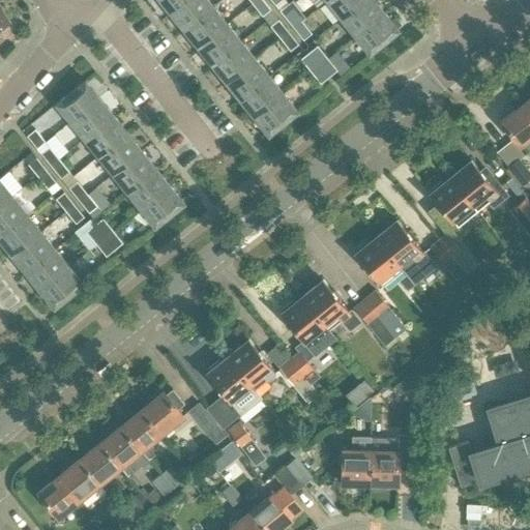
[(170,13),(185,0),(158,0),(164,5),(165,4),(171,10),(169,12),(170,13)]
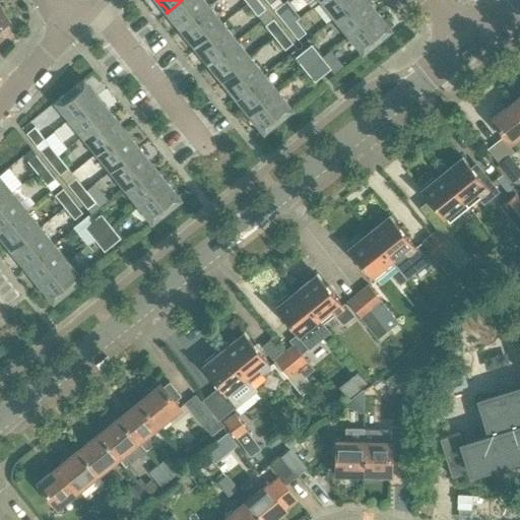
[(182,28),(209,6),(203,0),(182,0),(167,13),(174,22),(176,21),(182,28)]
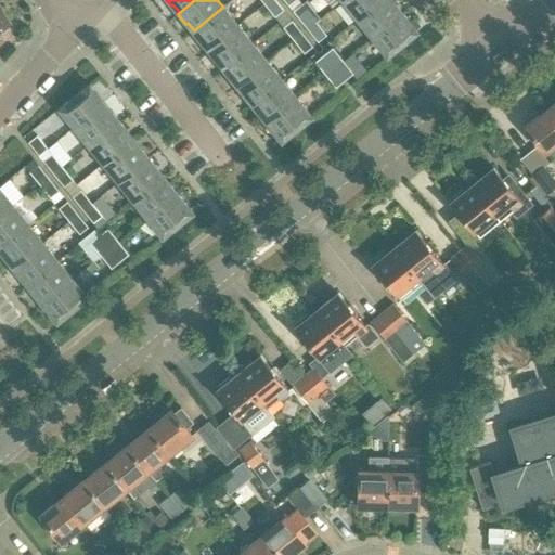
[(274,0),(269,0),(265,4),(274,17),(283,10),(274,0)]
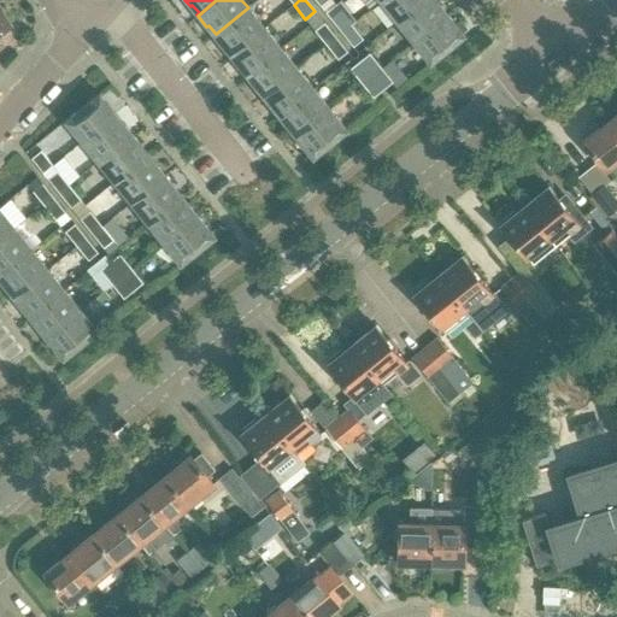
[(397,22),(423,0),(381,0),(380,1),(397,22)]
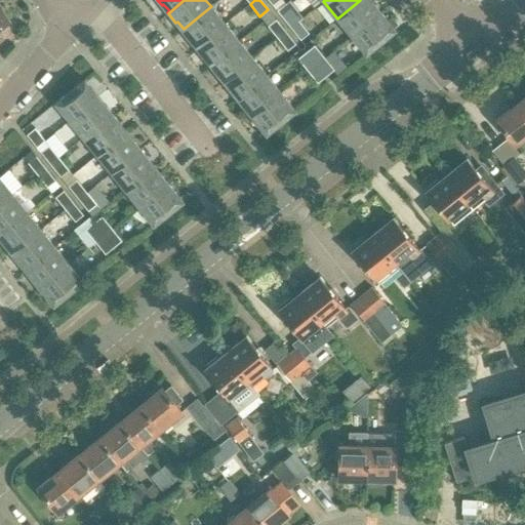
[(367,0),(360,0),(337,18),(352,36),(380,12),(373,2),(371,4),(367,0)]
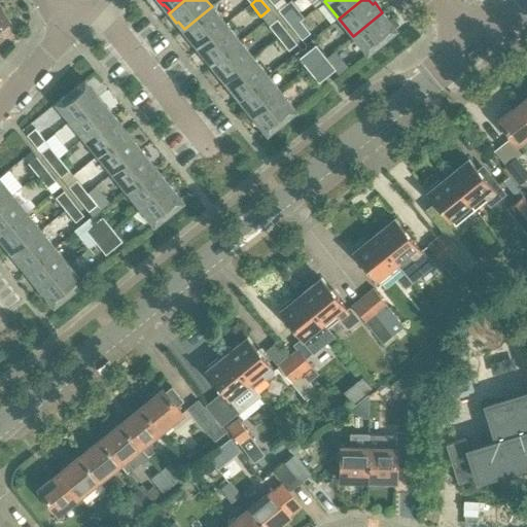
[(291,1),(278,11),(291,28),(300,22),(305,18),(291,1)]
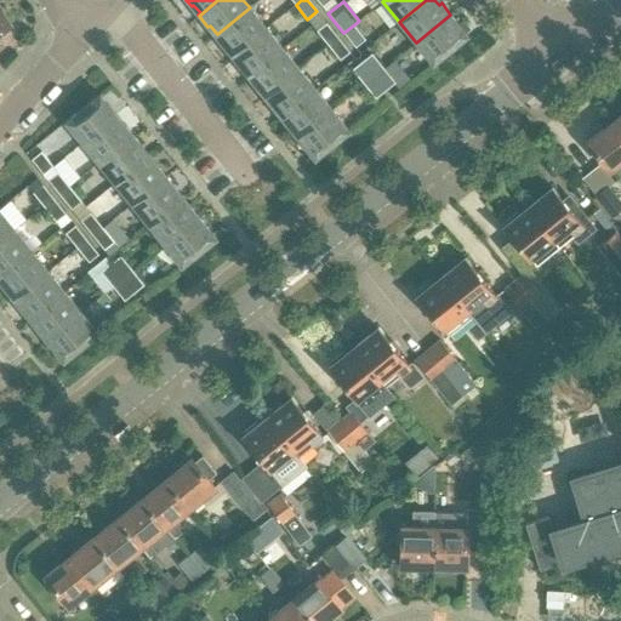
[(250,7),(217,34),(224,43),(222,45),(232,56),(267,28),(250,7)]
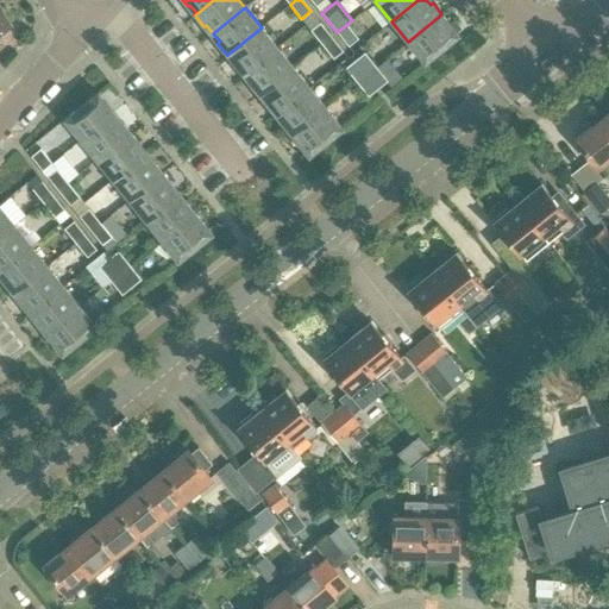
[(0,8),(0,31),(10,26),(0,8)]
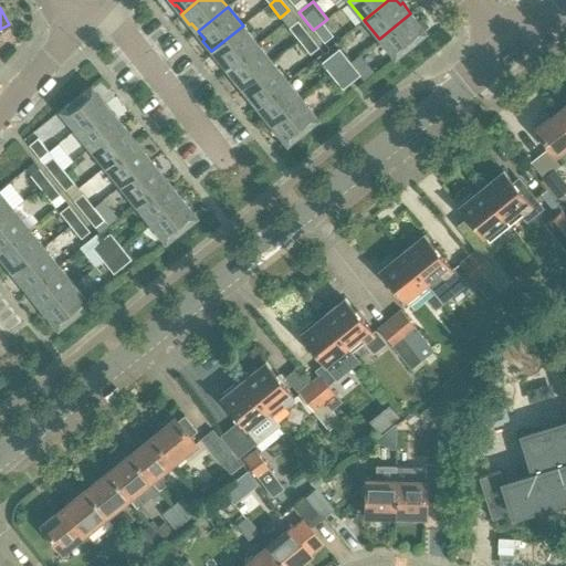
[(410,13),(379,39),(395,58),(397,56),(400,56),(406,52),(407,49),(427,32),(410,13)]
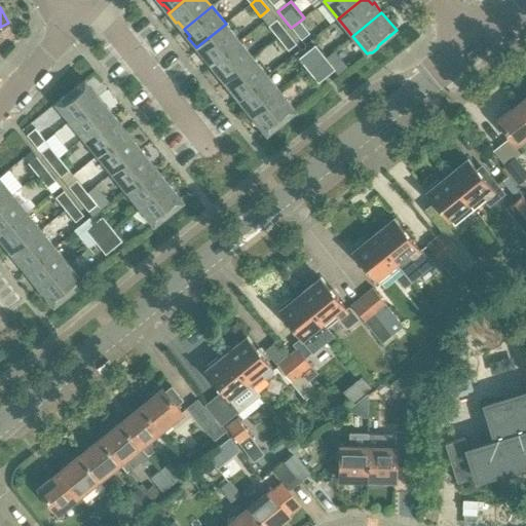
[(278,38),(287,32),(276,20),(268,26),(278,38)]
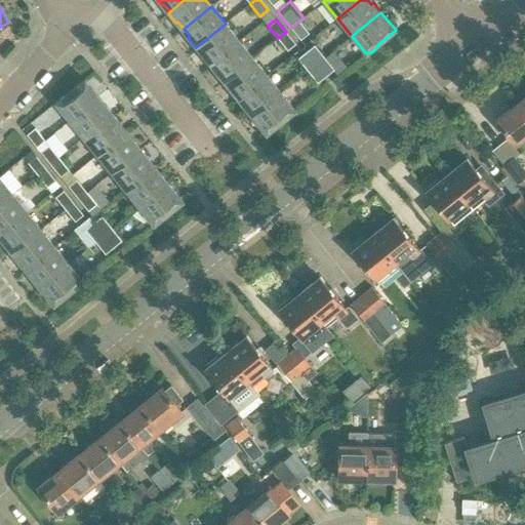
[(298,22),(290,28),(300,40),(309,34),(298,22)]
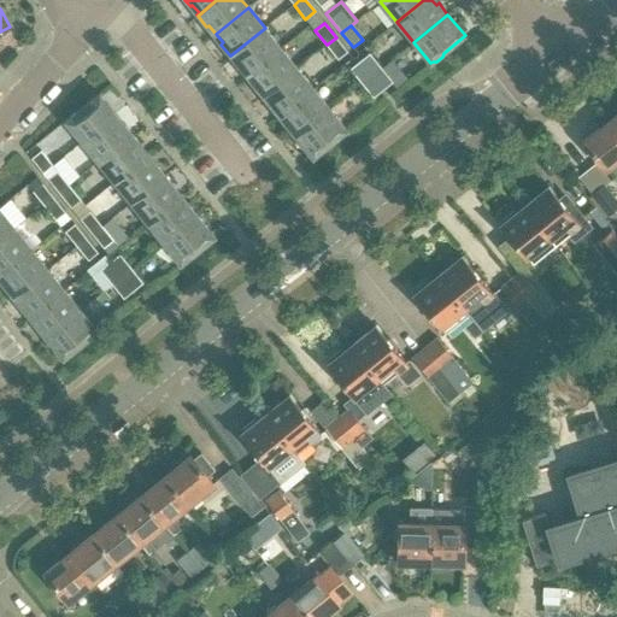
[(248,75),(281,48),(265,28),(230,56),(239,68),(241,65),(248,75)]
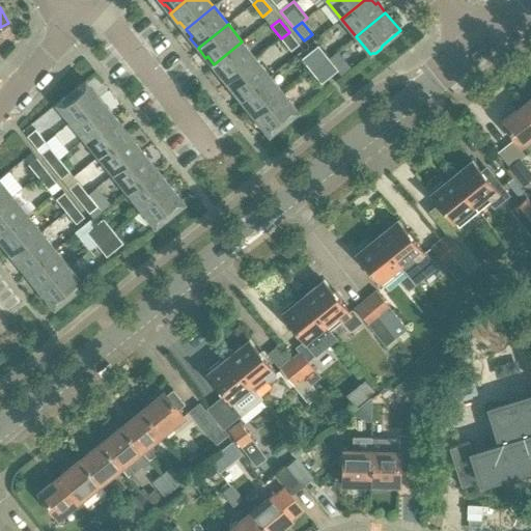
[(289,32),(281,38),(290,51),(299,45),(289,32)]
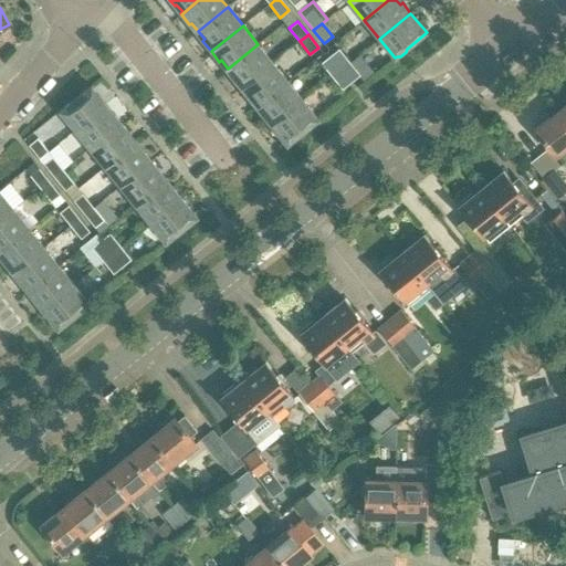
[(258,44),(228,69),(234,76),(232,77),(241,88),(273,63),(258,44)]
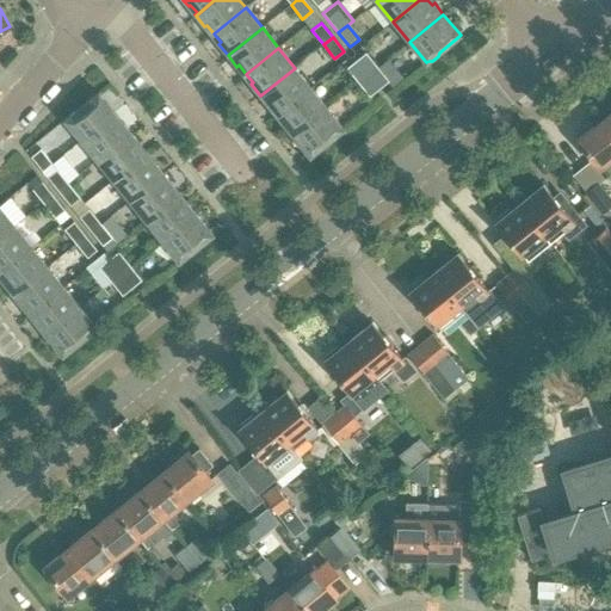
[(368,75),(377,67),(365,53),(356,61),(368,75)]
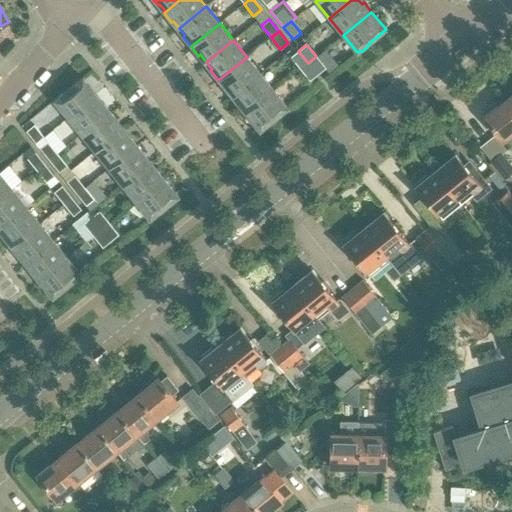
[(300,69),(308,63),(298,51),(290,57),(300,69)]
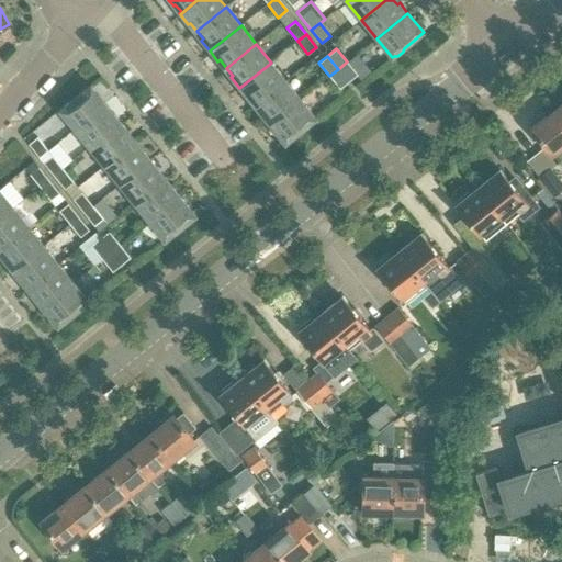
[(338,69),(349,82),(358,75),(347,62),(338,69)]
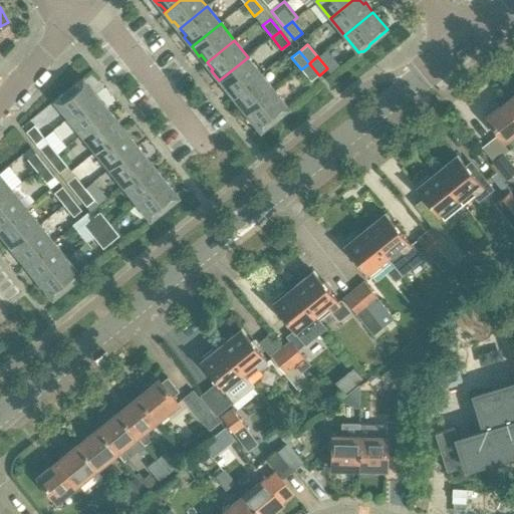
[(234,95),(261,73),(248,57),(219,80),(226,89),(228,88),(234,95)]
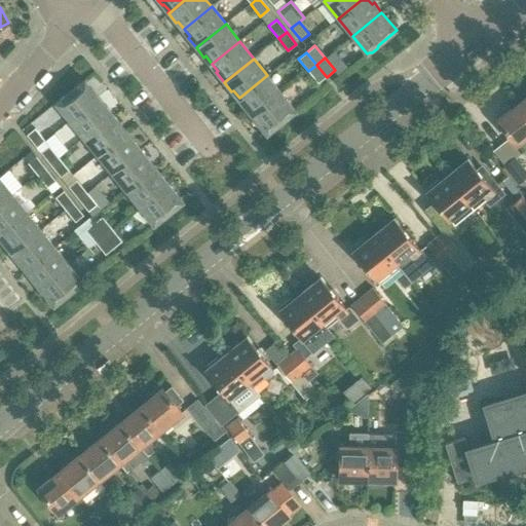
[(318,83),(327,77),(316,65),(308,71),(318,83)]
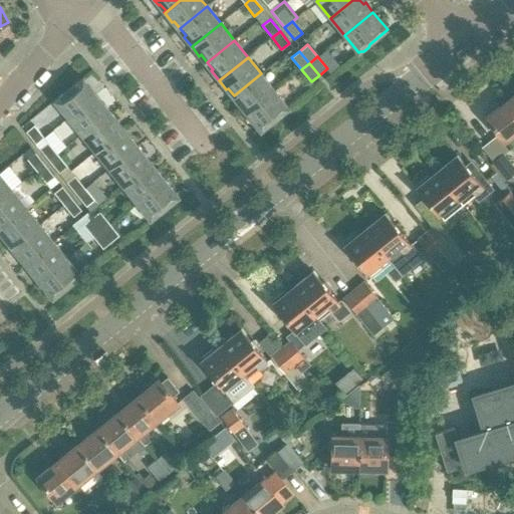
[(261,73),(234,95),(240,103),(239,104),(246,114),(275,90),(261,73)]
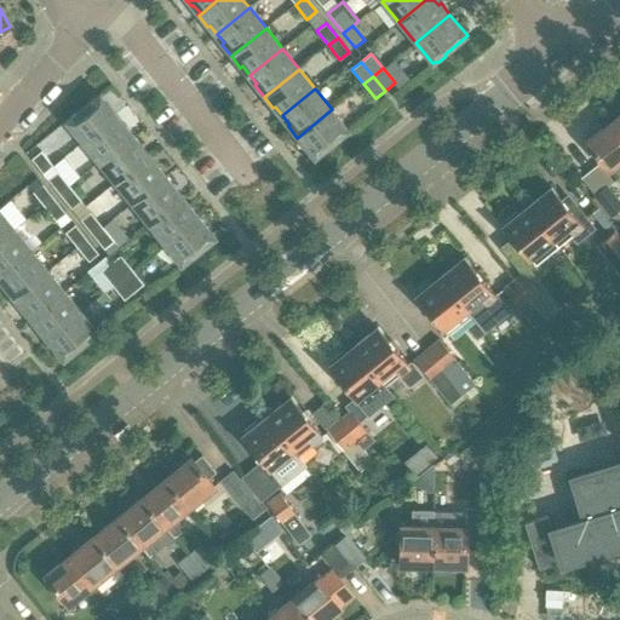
[(81,142),(114,116),(107,108),(109,105),(99,93),(64,121),(81,142)]
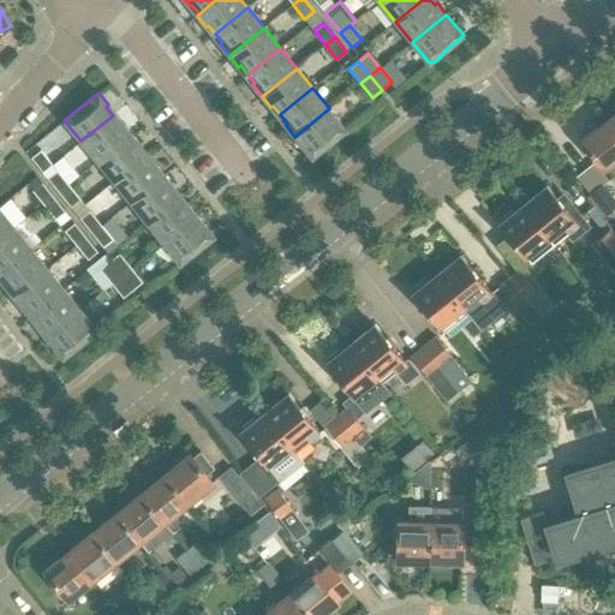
[(329,108),(294,137),(311,157),(333,141),(336,141),(342,136),(344,132),(346,130),(329,108)]
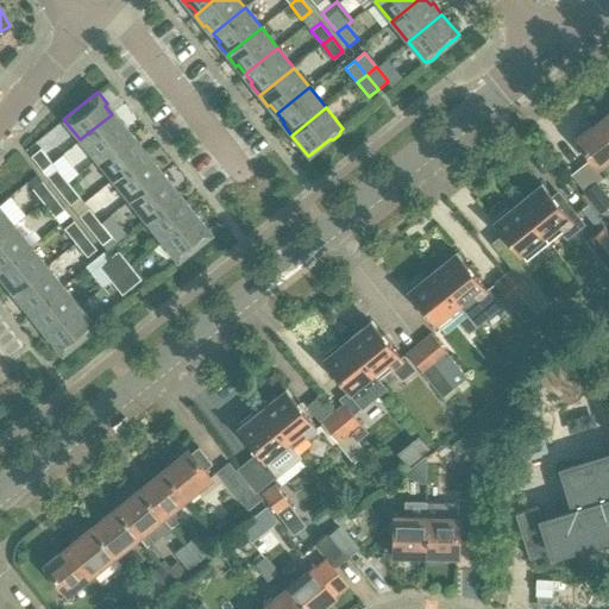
[(112,114),(80,139),(96,161),(131,133),(121,121),(119,123),(112,114)]
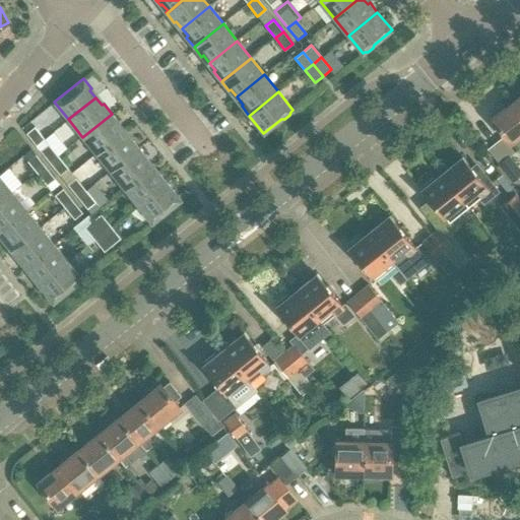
[(509,142),(510,141),(513,145),(519,139),(519,111),(512,102),(491,119),(509,142)]
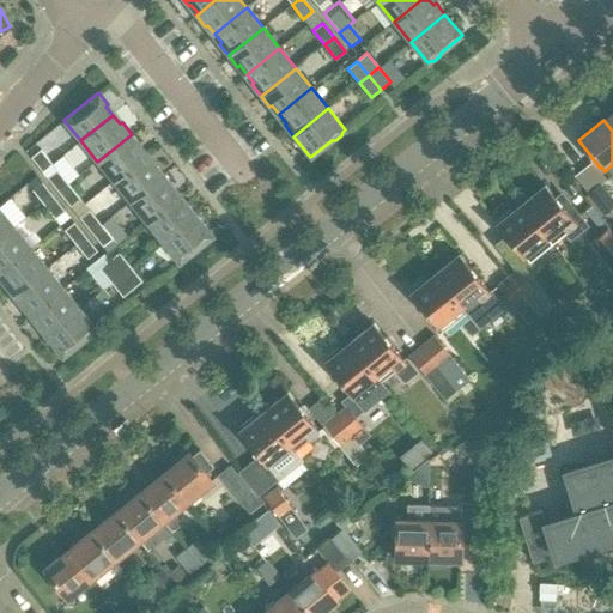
[(113,181),(145,156),(138,146),(140,145),(132,134),(97,162),(113,181)]
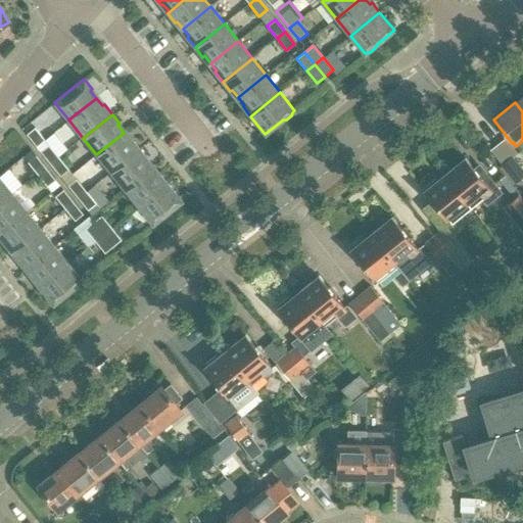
[(36,147),(44,140),(35,128),(27,135),(36,147)]
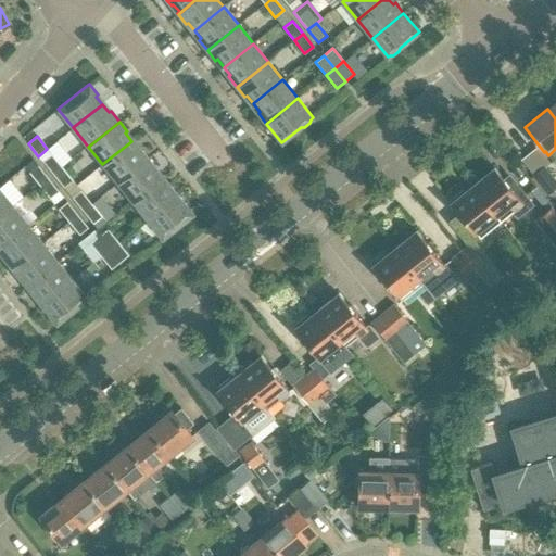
[(131,141),(102,164),(117,182),(149,158),(140,148),(138,149),(131,141)]
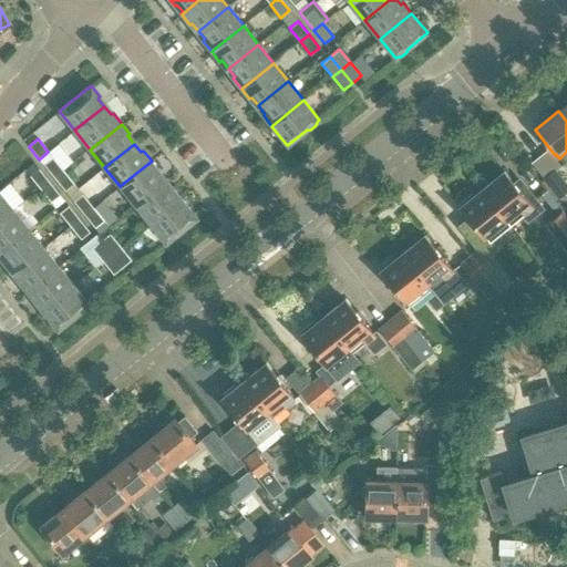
[(54,178),(63,171),(52,157),(43,164),(54,178)]
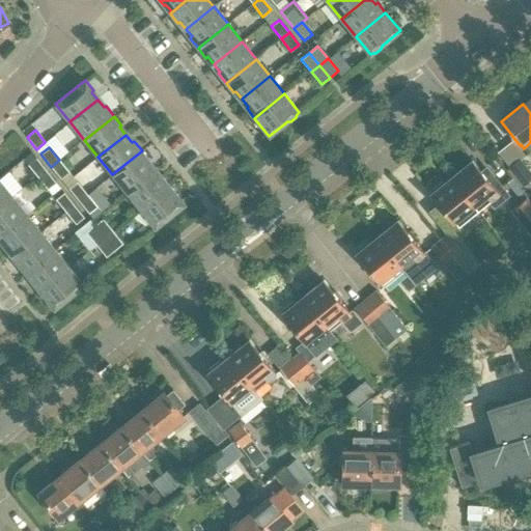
[(127,192),(155,169),(148,162),(149,161),(142,150),(112,174),(127,192)]
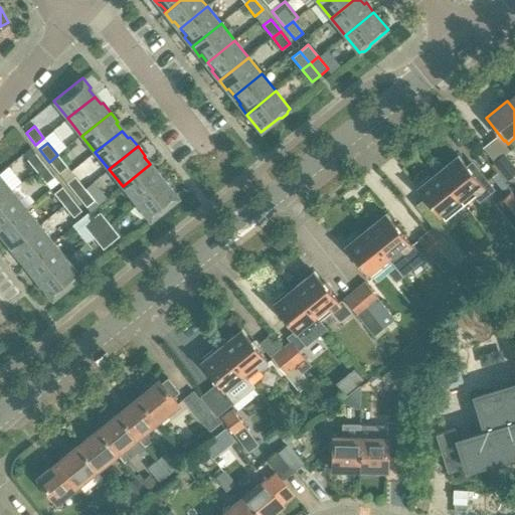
[(36,172),(44,165),(34,153),(26,160),(36,172)]
